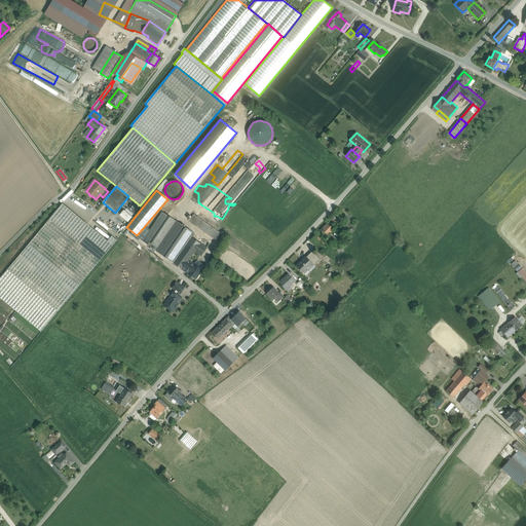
[(138,207),(138,205),(137,204),(137,203),(136,202),(134,202),(133,202),(132,203),(130,203),(130,204),(129,205),(129,207),(129,208),(129,209),(130,210),(132,211),(133,212),(134,212),(135,212),(136,211),(137,211),(138,210),(138,209),(139,208),(138,207)]
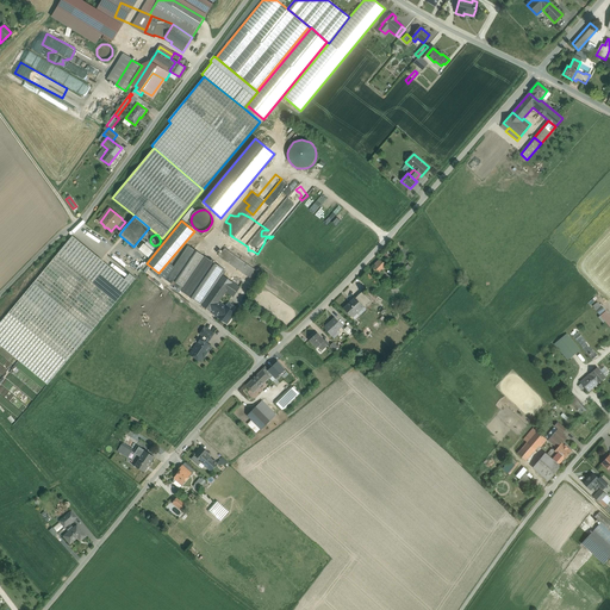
[(73,236),(0,323),(0,344),(48,385),(136,279),(130,274),(125,280),(73,236)]
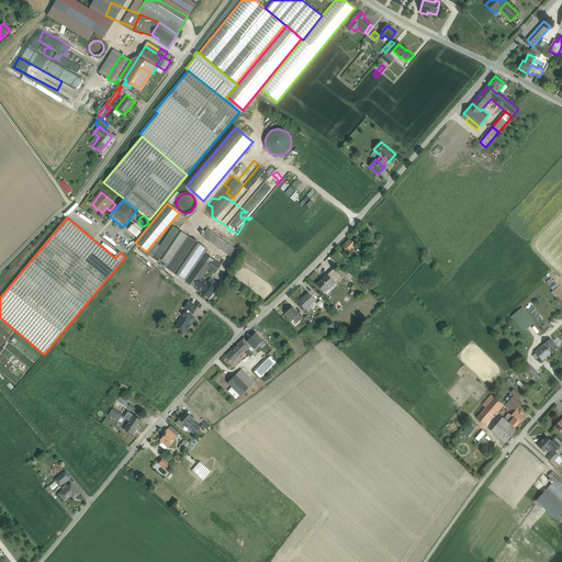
[(361,226),(343,246),(349,254),(360,242),(362,245),(367,239),(364,237),(368,233),(361,226)]
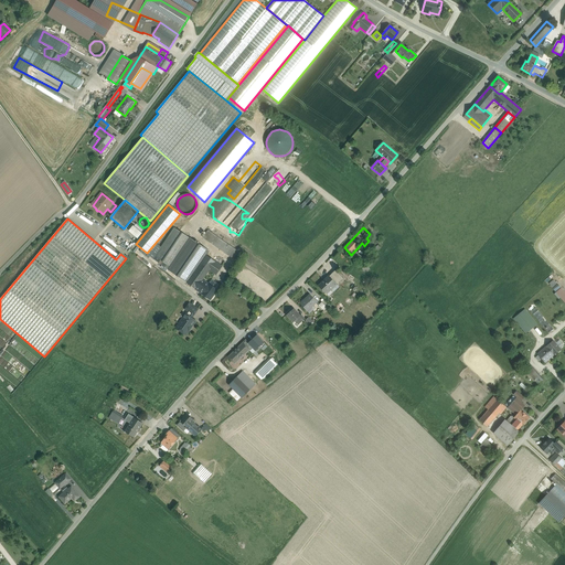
[(174,228),(156,256),(163,262),(161,265),(168,269),(190,238),(174,228)]
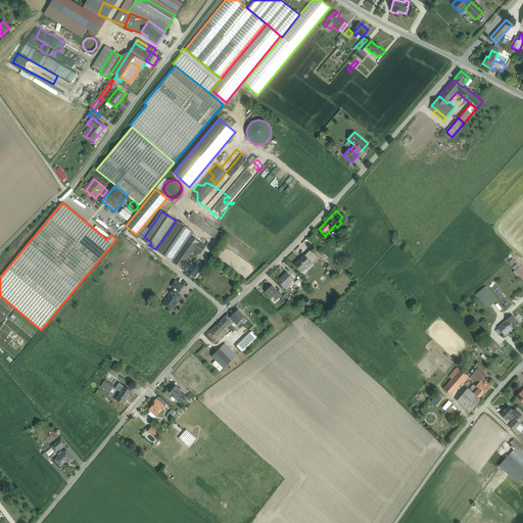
[(198,227),(203,221),(192,214),(188,220),(198,228),(198,227)]
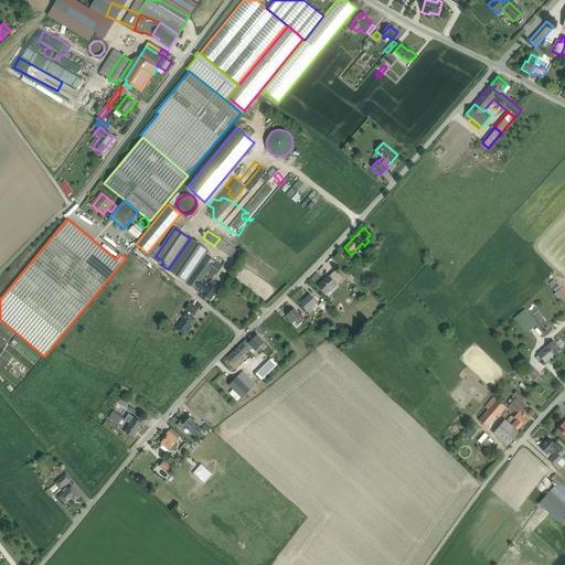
[(190,238),(168,269),(188,283),(206,256),(210,252),(190,238)]
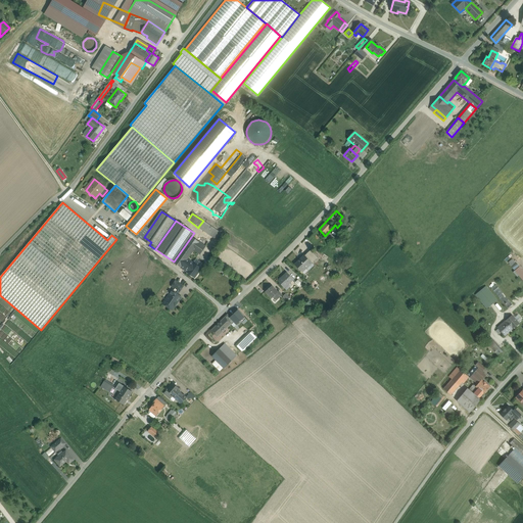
[(217,230),(203,221),(198,227),(211,237),(217,230)]
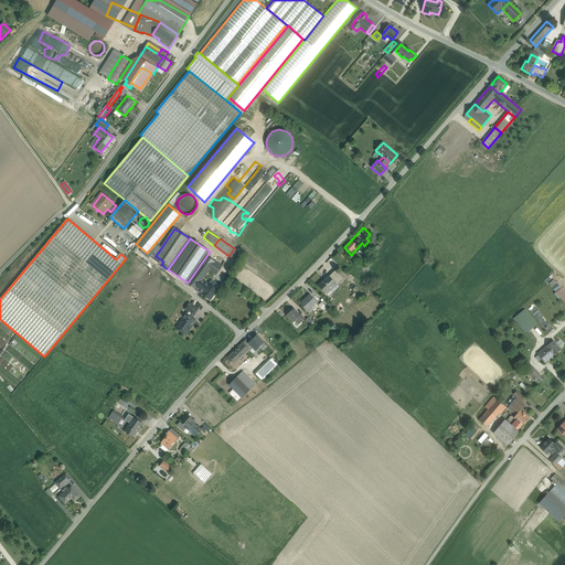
[(234,248),(228,256),(238,262),(243,255),(234,248)]
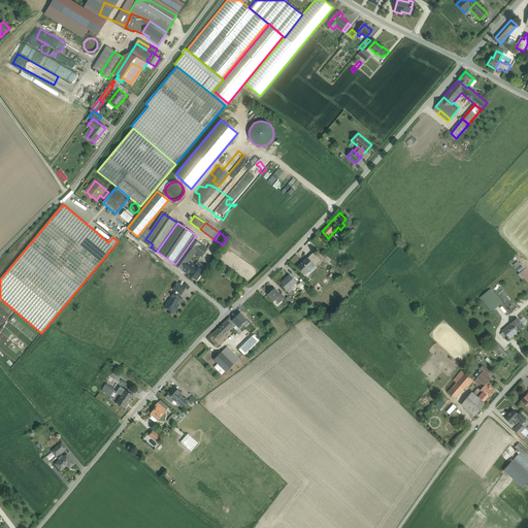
[(357,236),(355,234),(350,240),(337,252),(340,255),(342,253),(343,254),(345,251),(344,251),(353,242),(352,242),(357,236)]
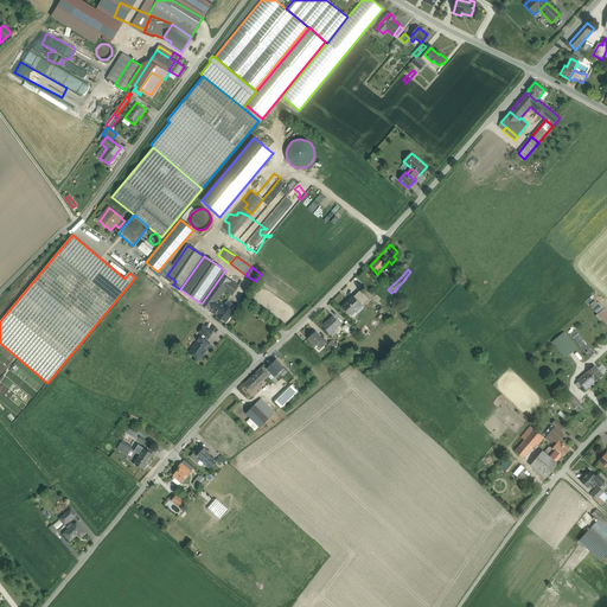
[(388,275),(382,270),(378,274),(384,280),(388,275)]
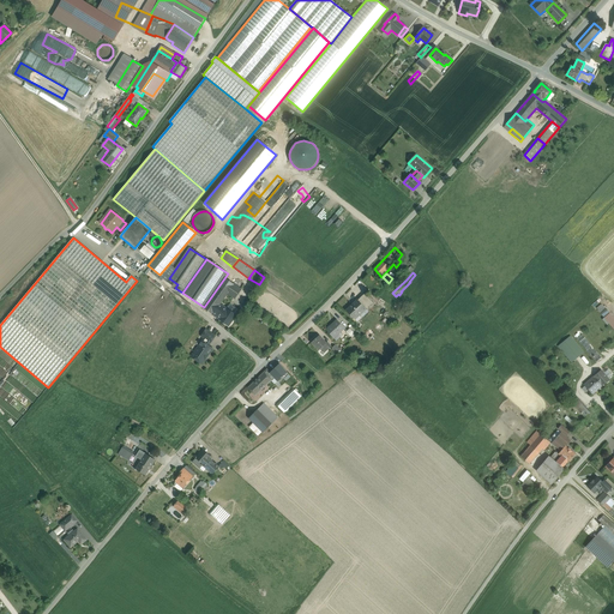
[(381,287),(369,275),(362,282),(375,294),(381,287)]
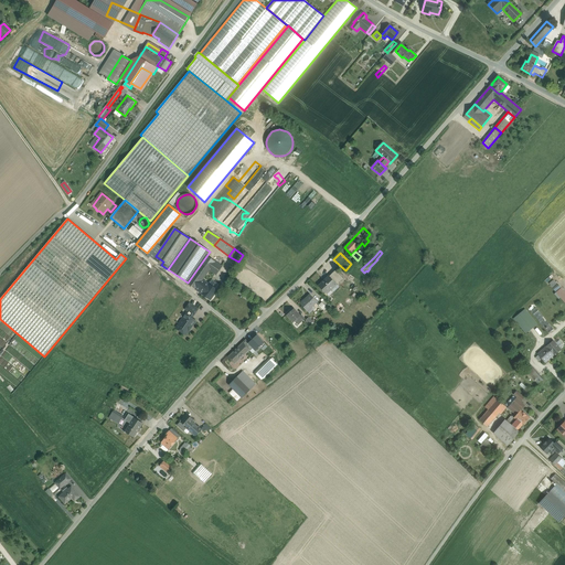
[(188,283),(187,284),(195,289),(202,279),(209,269),(215,262),(206,256),(188,283)]
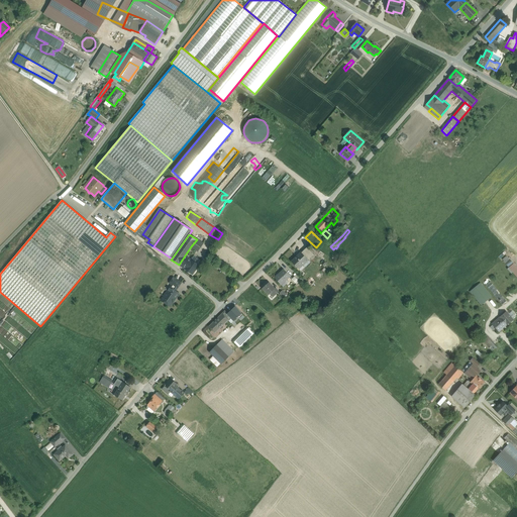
[(197,239),(191,246),(198,251),(203,243),(197,239)]
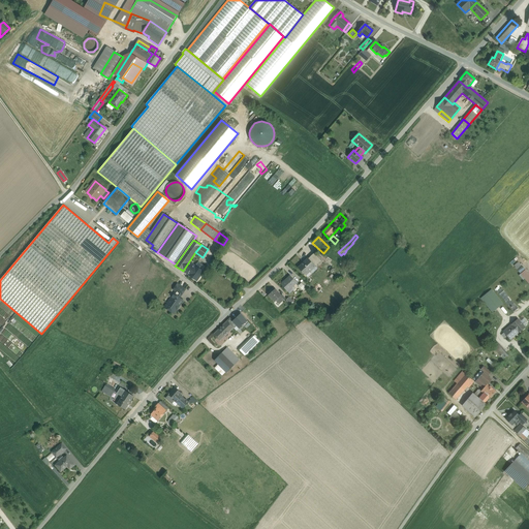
[(308,258),(315,267),(321,260),(314,253),(308,258)]
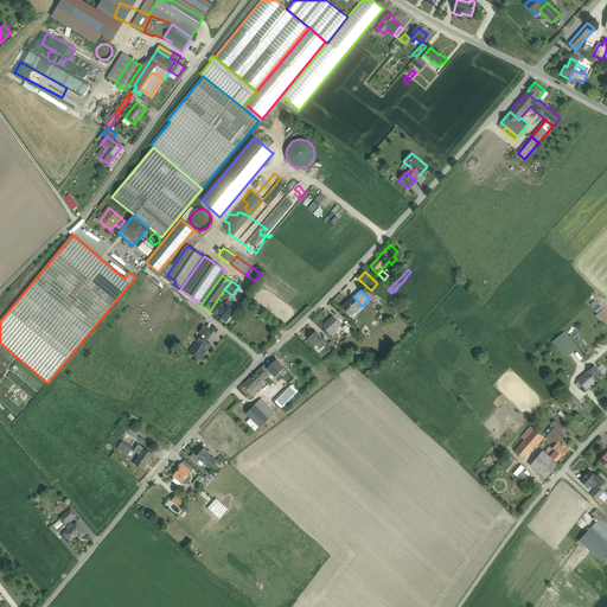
[(362,306),(353,296),(343,308),(351,317),(362,306)]
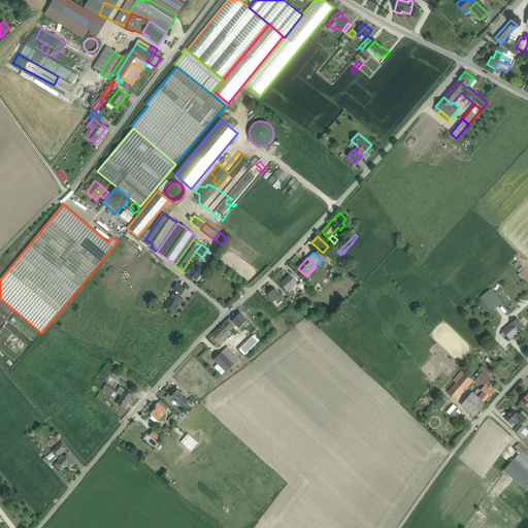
[(189,274),(195,266),(189,261),(183,270),(189,274)]
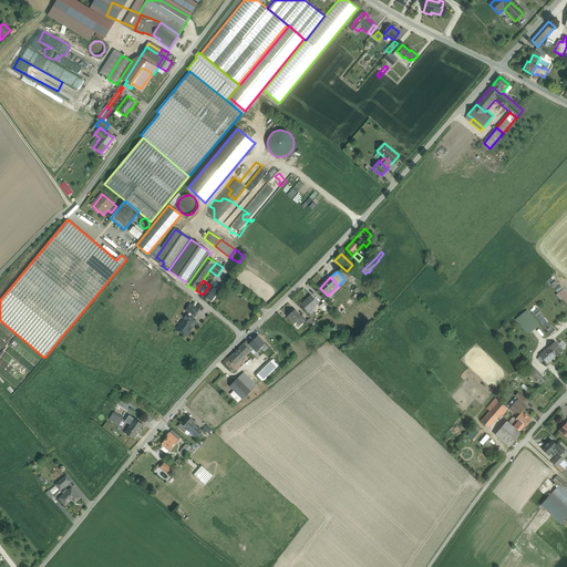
[(209,286),(203,295),(212,301),(218,291),(209,285),(209,286)]
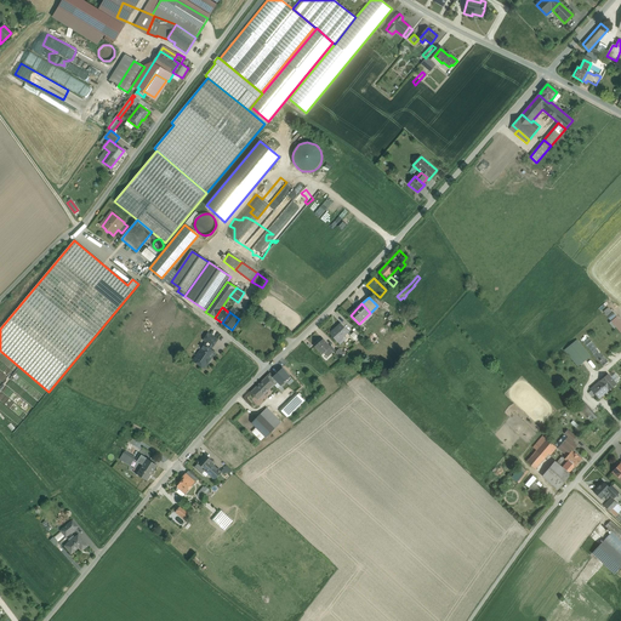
[(620,322),(614,313),(608,318),(620,332),(620,322)]
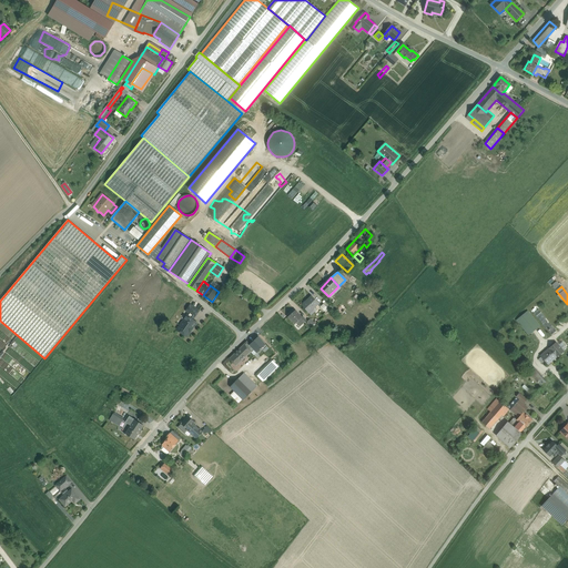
[(312,296),(302,305),(308,313),(318,304),(312,296)]
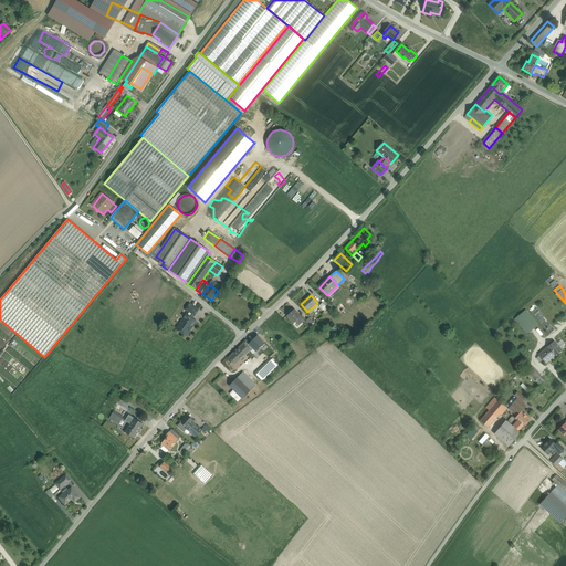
[(327,308),(323,303),(318,306),(324,312),(326,310),(327,308)]
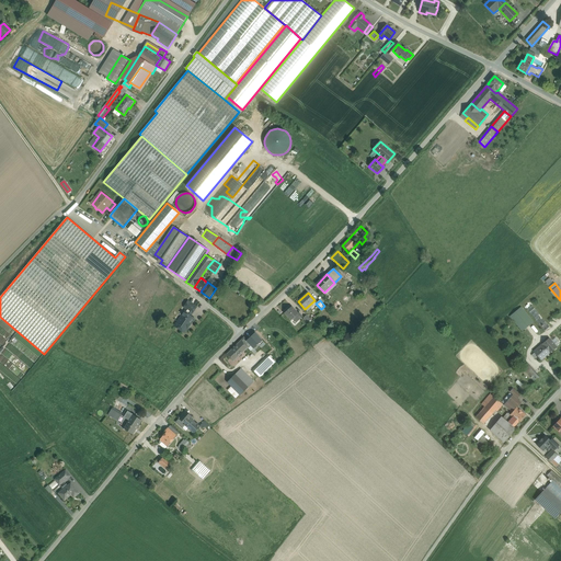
[(196,307),(189,301),(184,308),(186,309),(185,312),(191,316),(196,307)]
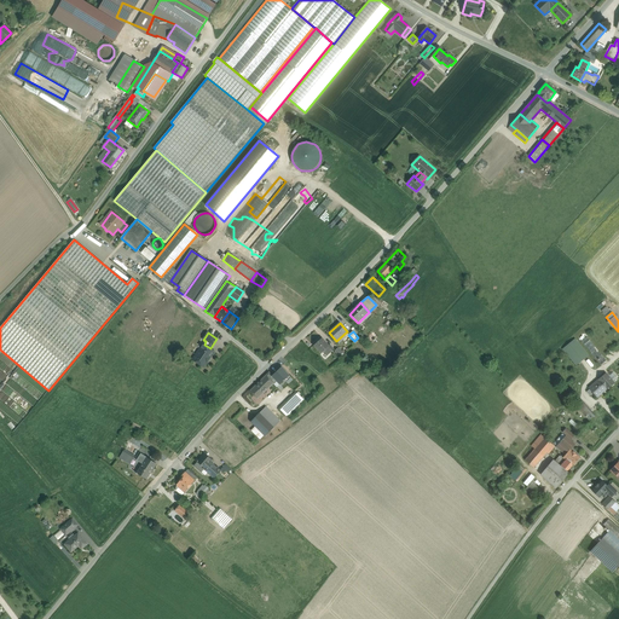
[(607,360),(586,337),(582,341),(601,365),(607,360)]
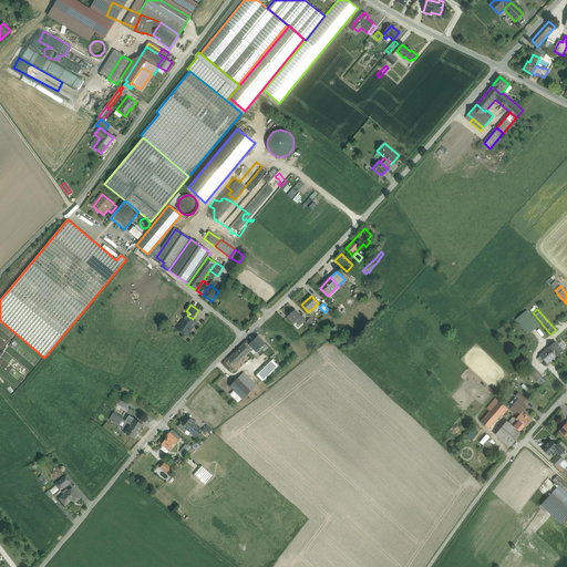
[(301,317),(295,310),(288,316),(295,323),(299,320),(302,323),(306,320),(302,317),(301,317)]
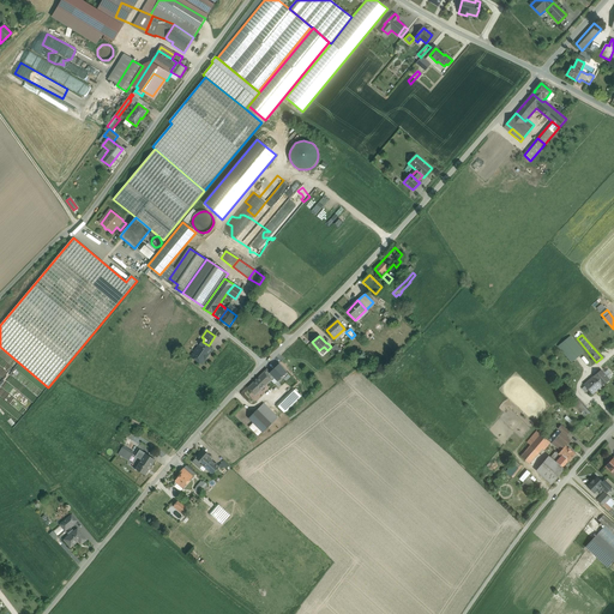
[(584,353),(571,336),(558,347),(571,363),(584,353)]
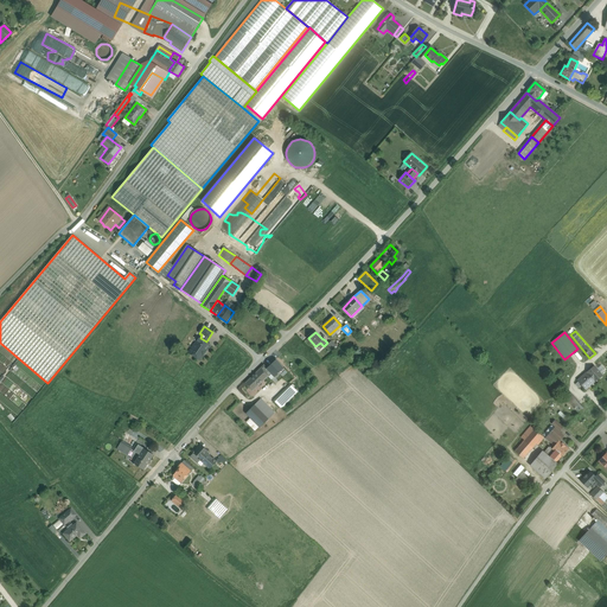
[(200,338),(197,342),(193,349),(192,347),(189,352),(200,360),(203,356),(203,355),(205,351),(206,351),(210,345),(206,342),(200,338)]
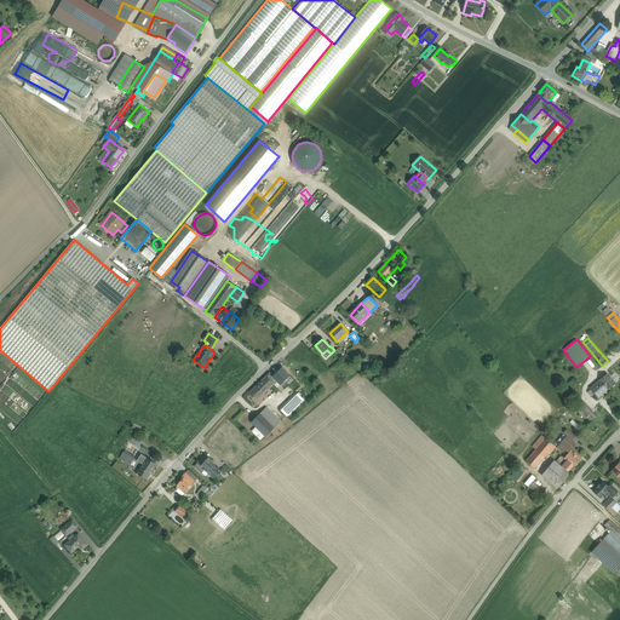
[(49,391),(0,350),(0,413),(18,429),(49,391)]
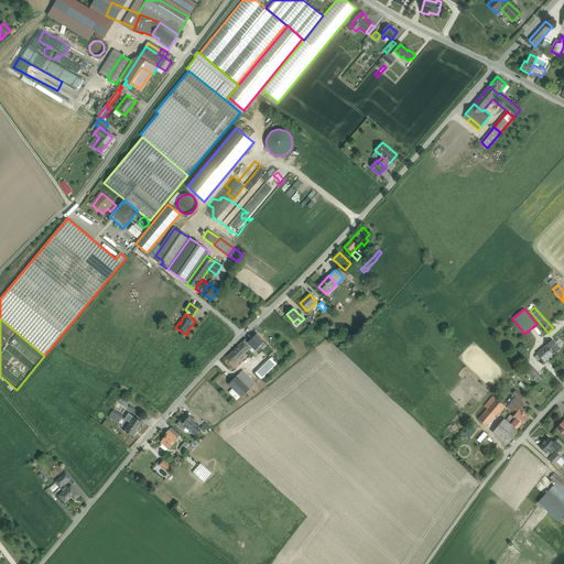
[(248,343),(256,350),(263,343),(257,335),(248,343)]
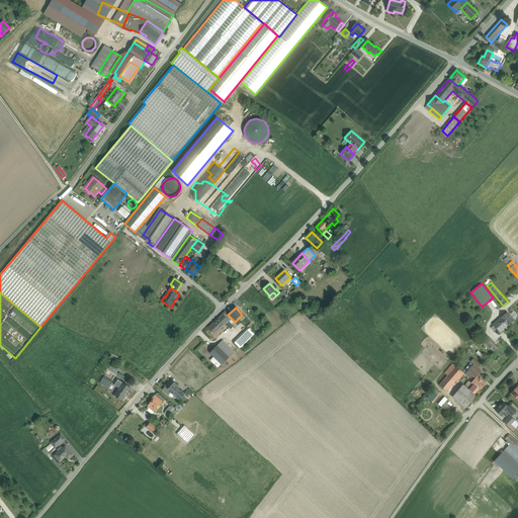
[(235,322),(228,315),(226,312),(223,315),(229,321),(232,324),(235,322)]
